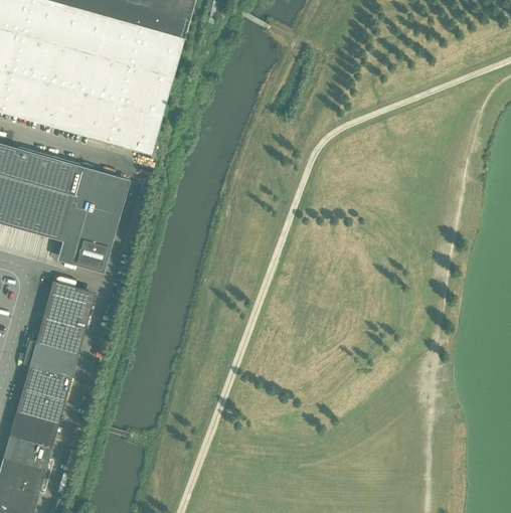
[(184,38),(49,0),(0,0),(0,111),(152,155),(184,38)]
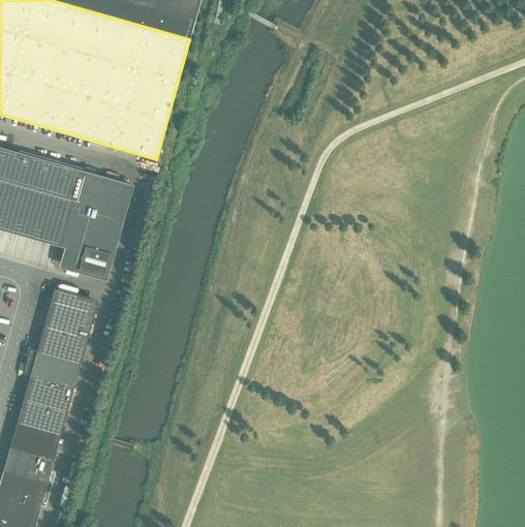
[(51,0),(189,39),(201,0),(51,0)]
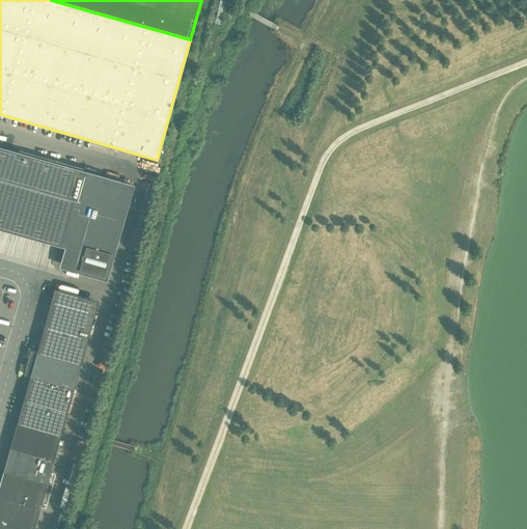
[(217,1),(212,23),(219,25),(224,2),(217,1)]
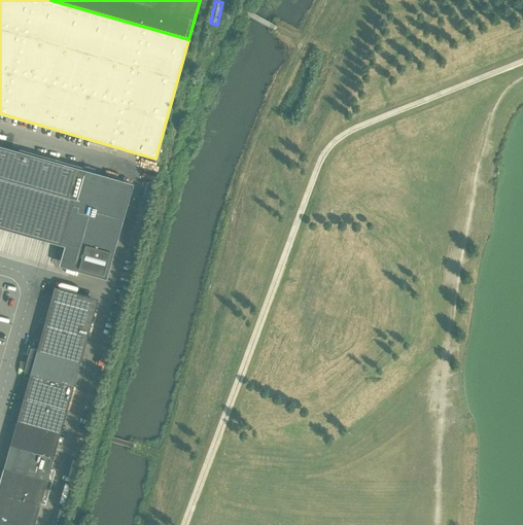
[(0,205),(62,222),(58,237),(66,239),(60,264),(100,275),(125,186),(69,171),(70,166),(38,156),(37,162),(0,150),(0,205)]
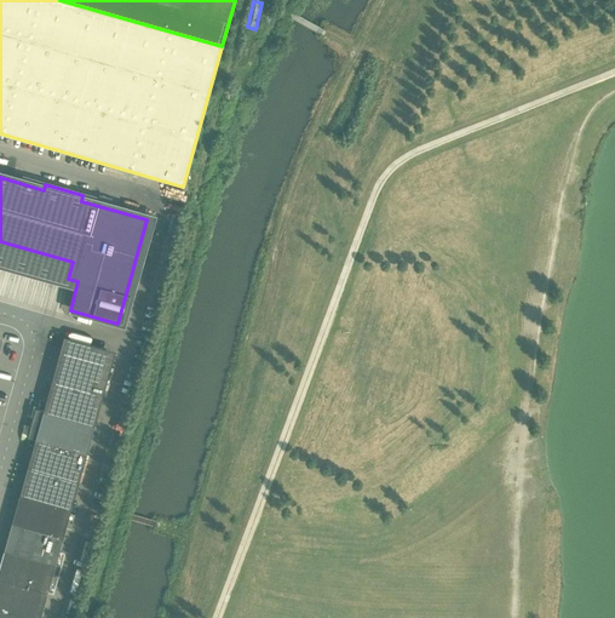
[(32,617),(55,533),(92,404),(105,355),(67,344),(47,415),(32,410),(24,439),(39,442),(0,582),(0,617),(32,617)]
